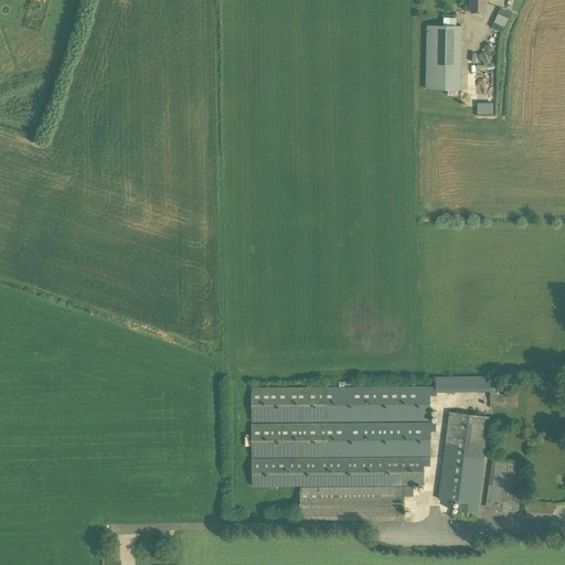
[(470,0),(471,13),(487,13),(486,0),(470,0)]
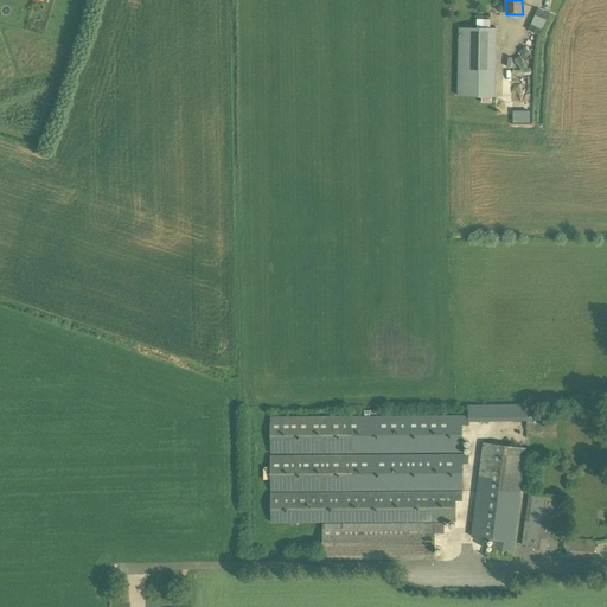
[(537,10),(535,16),(547,20),(549,14),(537,10)]
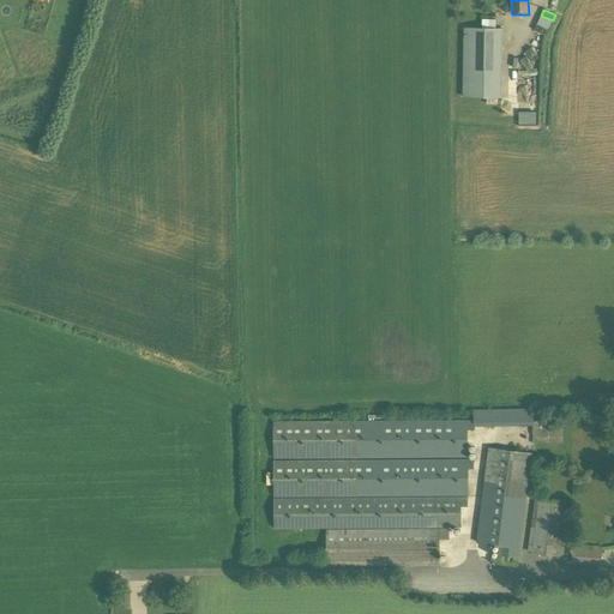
[(537,24),(534,30),(545,36),(548,29),(537,24)]
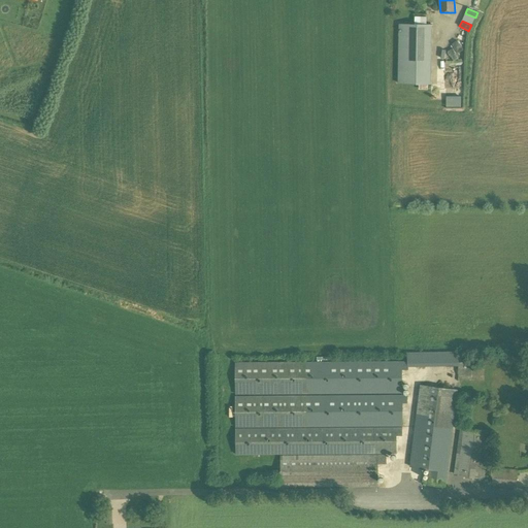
[(434,85),(435,24),(426,24),(415,24),(399,24),(398,84),(434,85)]
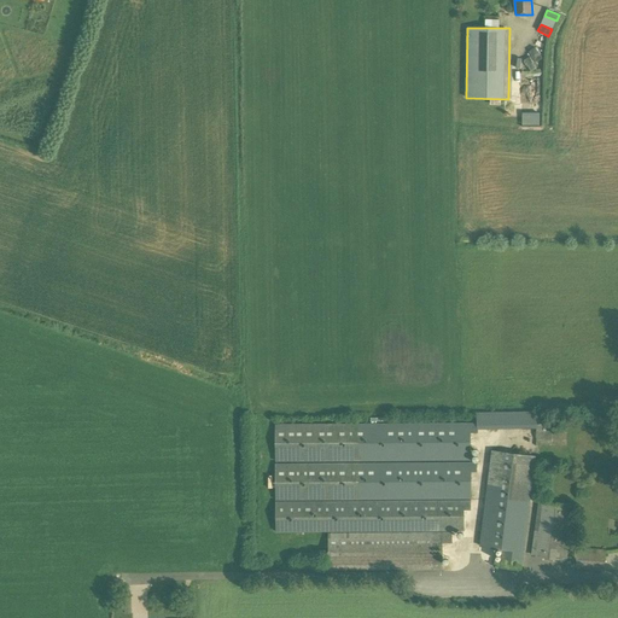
[(535,47),(529,51),(536,62),(542,58),(535,47)]
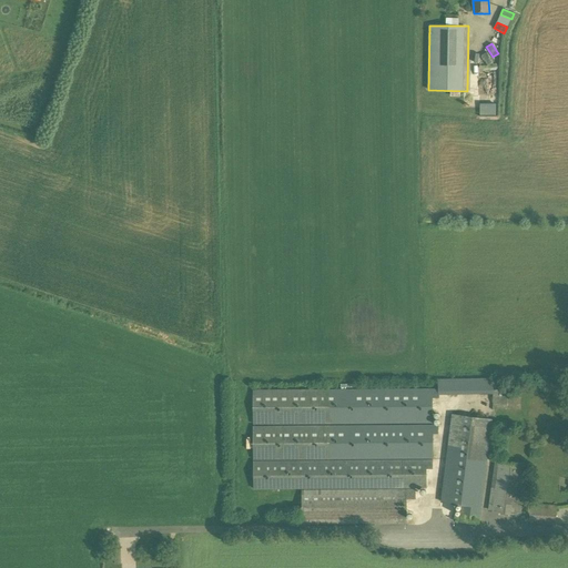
[(487,52),(482,56),(488,66),(493,63),(487,52)]
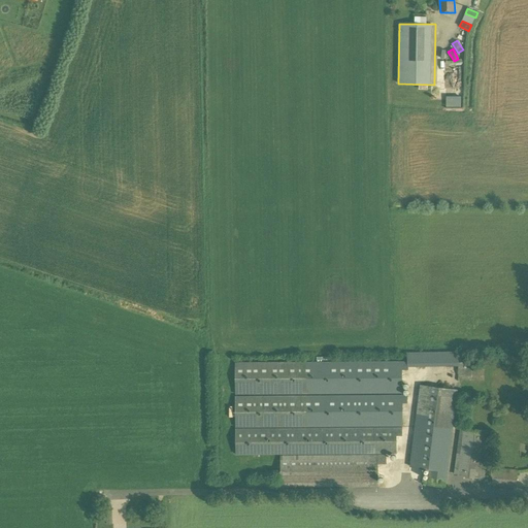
[(447,94),(447,105),(461,105),(461,95),(447,94)]
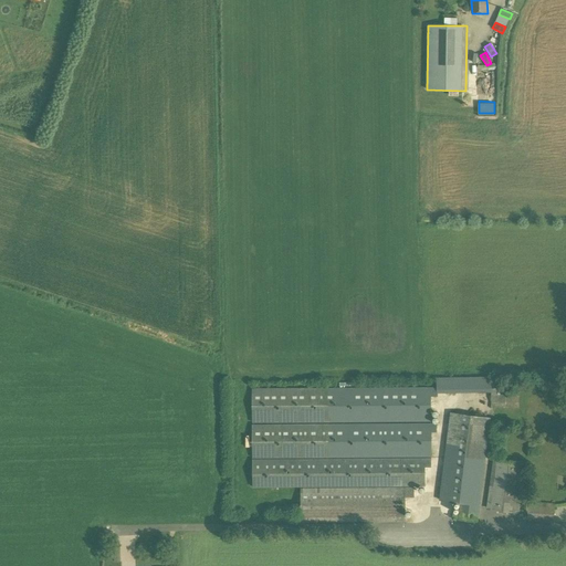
[(253,521),(301,522),(405,521),(405,496),(413,496),(413,486),(425,486),(425,469),(431,469),(431,432),(437,432),(437,423),(430,423),(430,396),(437,396),(437,394),(491,391),(490,377),(482,377),(437,378),(437,386),(430,386),(326,389),(251,389),(252,488),(253,521)]
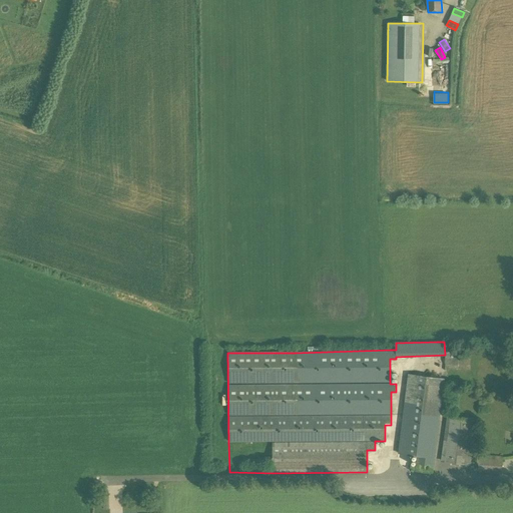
[(457,366),(458,346),(446,346),(445,366),(457,366)]
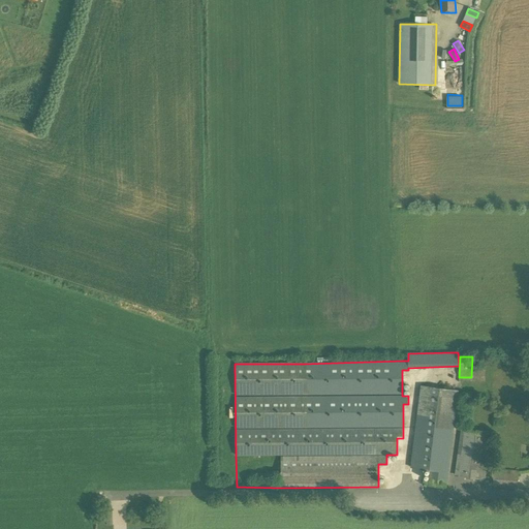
[(445,488),(458,391),(422,386),(411,468),(430,470),(429,480),(424,479),(423,484),(429,485),(428,486),(445,488)]
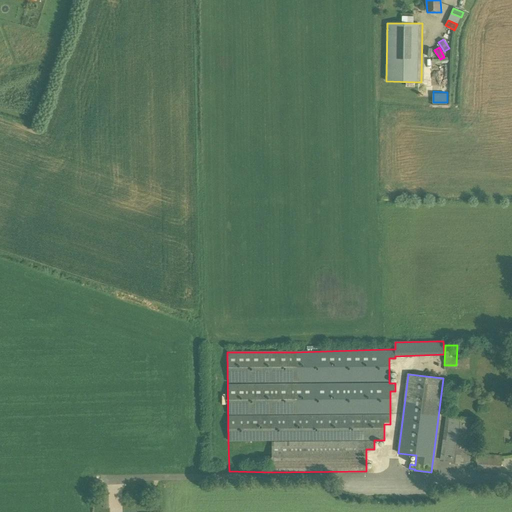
[(469,465),(475,418),(446,414),(440,461),(469,465)]
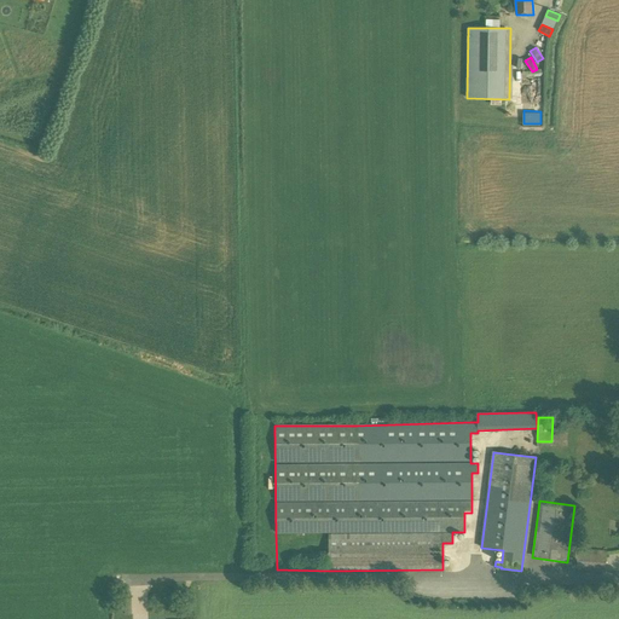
[(605,570),(606,550),(578,549),(577,568),(605,570)]
